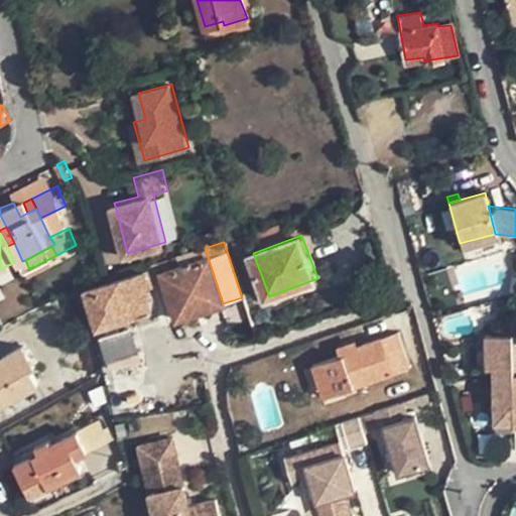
[(175,257),(178,266),(204,259),(201,249),(197,250),(175,257)]
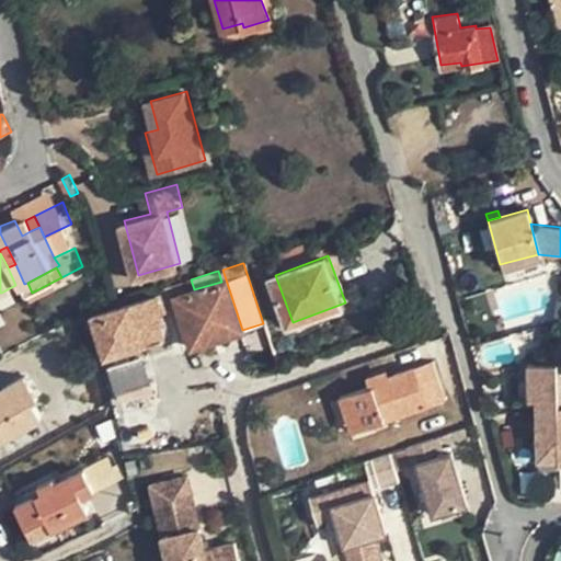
[(221,282),(194,289),(174,296),(191,346),(242,330),(226,279),(221,282)]
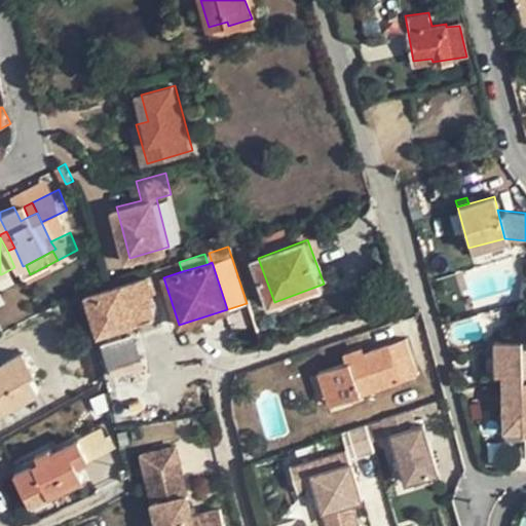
[(0,292),(9,288),(1,274),(0,274),(0,292)]
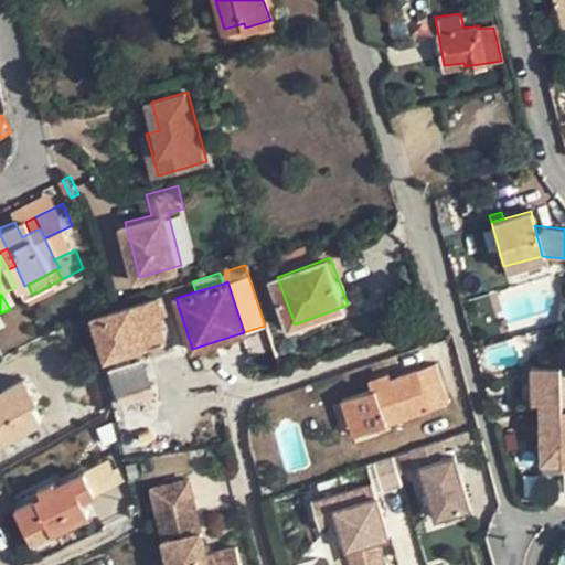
[(156,297),(95,316),(106,358),(163,339),(157,318),(162,316),(156,297)]
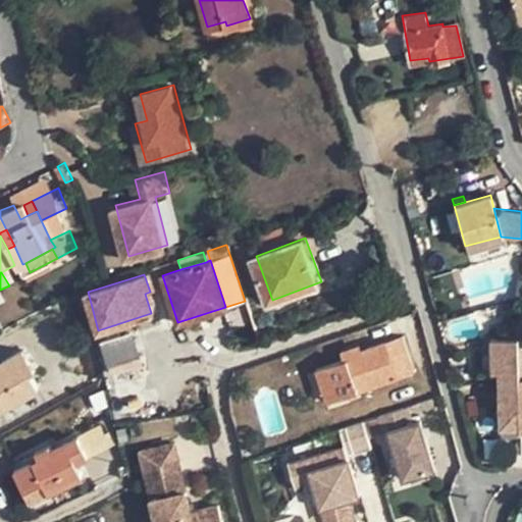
[(101,340),(109,367),(139,358),(131,331),(101,340)]
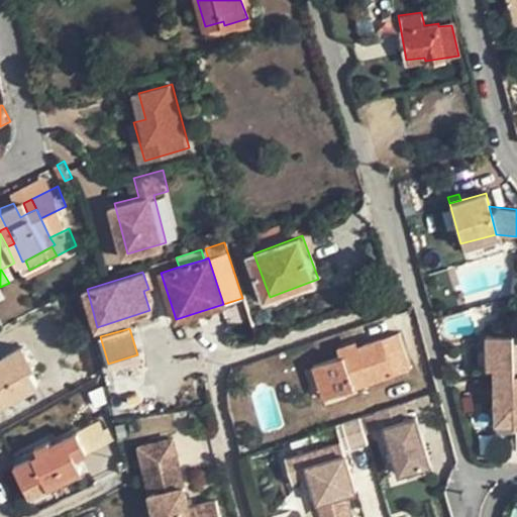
[(311,364),(321,395),(352,384),(353,386),(408,367),(395,332),(355,345),(352,342),(339,346),(341,353),(311,364)]
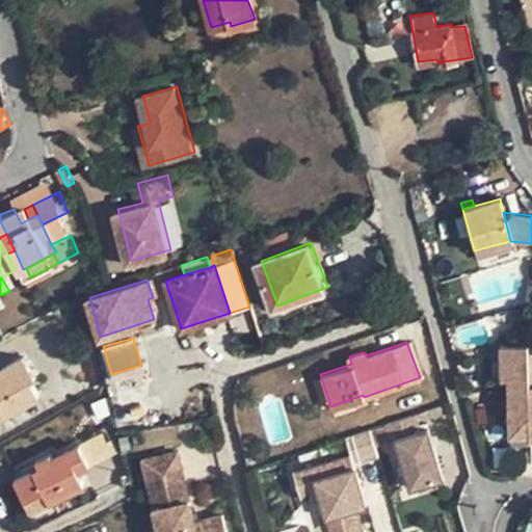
[(527,342),(498,343),(498,358),(499,379),(505,379),(507,433),(531,432),(531,384),(528,386),(528,376),(528,364),(527,352),(527,342)]
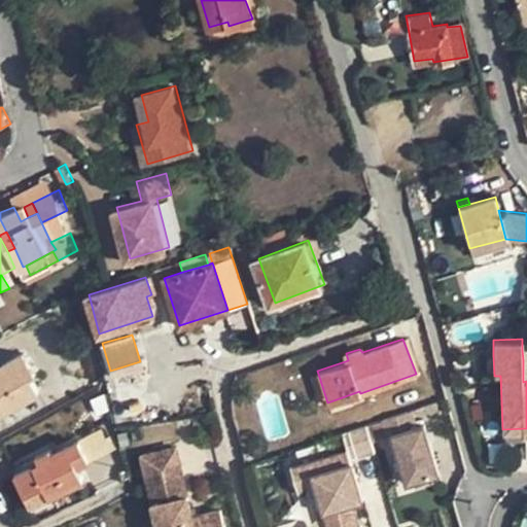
[(23,352),(0,364),(0,412),(37,391),(29,377),(35,373),(23,352)]
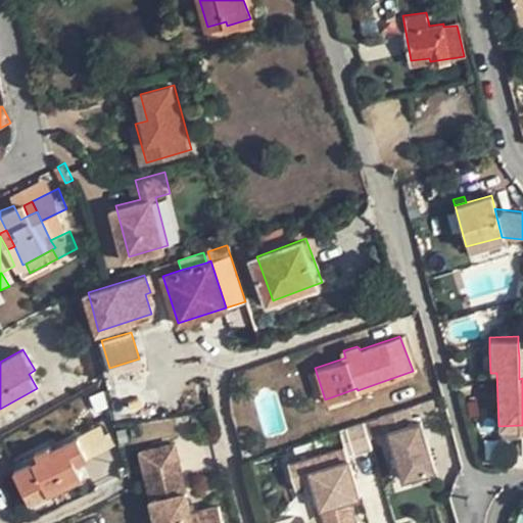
[(489,352),(481,352),(482,373),(490,373),(489,352)]
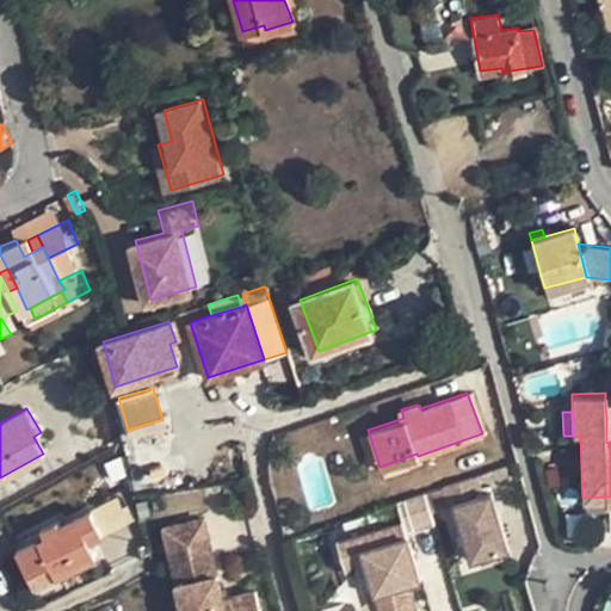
[(164,423),(162,419),(128,430),(123,432),(127,449),(130,449),(141,485),(189,473),(178,420),(164,423)]
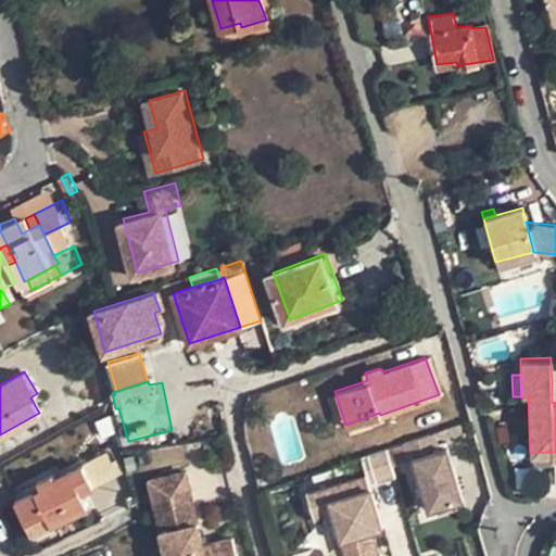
[(99,411),(75,422),(86,444),(110,432),(99,411)]
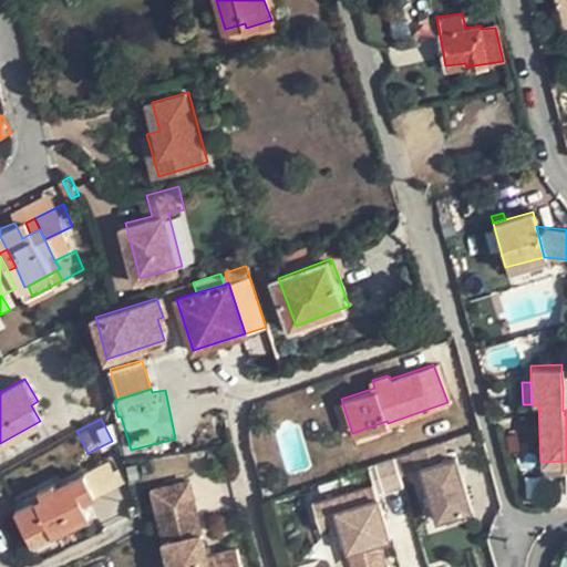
[(436,519),(471,508),(453,455),(441,460),(436,443),(408,453),(413,468),(419,466),(436,519)]
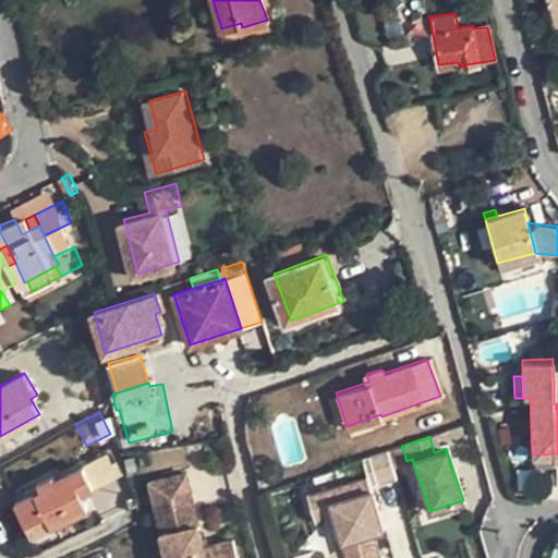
[(376,486),(395,480),(390,466),(386,450),(366,457),(376,486)]
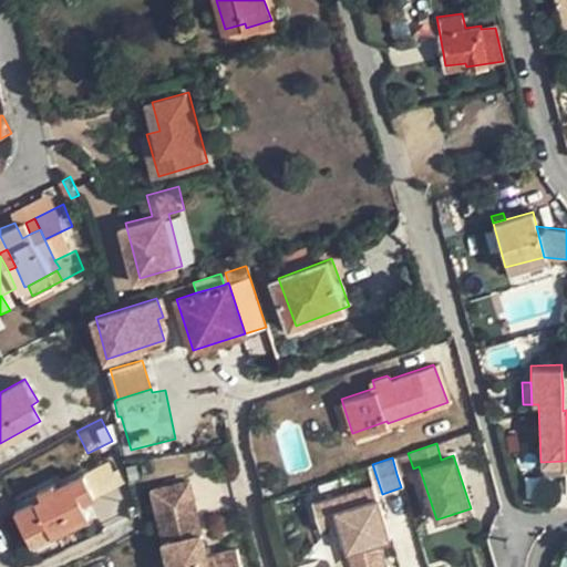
[(122,464),(102,468),(107,491),(127,485),(122,464)]
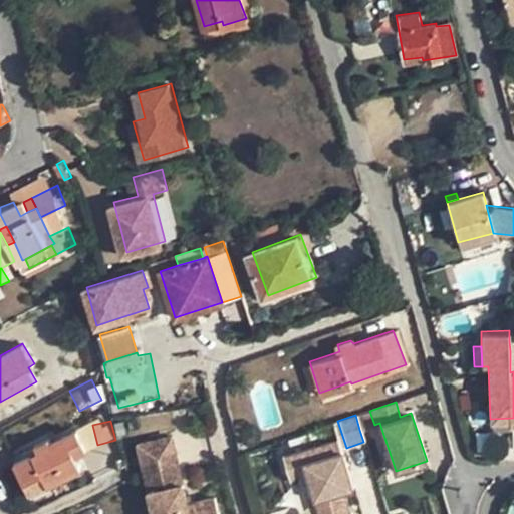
[(31,452),(12,462),(28,493),(80,467),(74,454),(86,448),(77,428),(50,442),(47,438),(28,447),(31,452)]
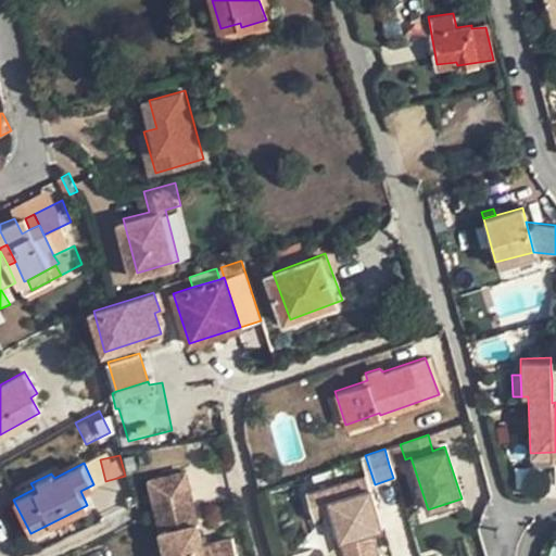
[(184,474),(147,482),(163,555),(234,555),(229,540),(201,546),(184,474)]
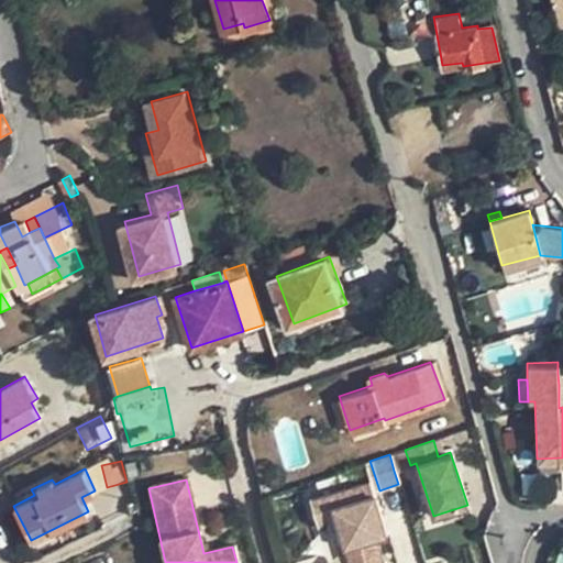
[(350,562),(384,562),(371,522),(382,518),(370,483),(309,503),(318,528),(337,521),(350,562)]
